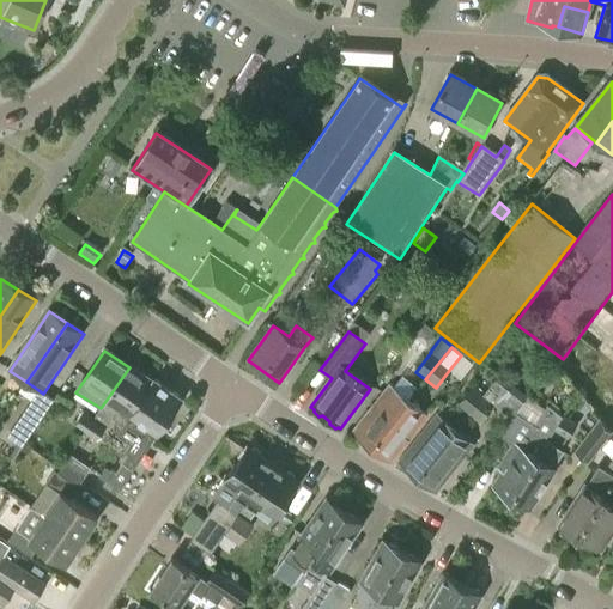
[(95,419),(84,434),(96,443),(107,426),(111,420),(123,426),(126,422),(131,415),(132,416),(153,384),(129,367),(101,408),(95,419)]
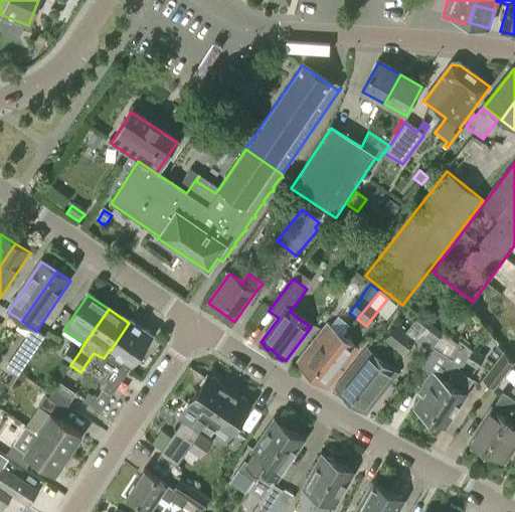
[(111,350),(110,349),(106,355),(112,358),(110,361),(127,373),(128,373),(152,337),(130,321),(129,323),(111,350)]
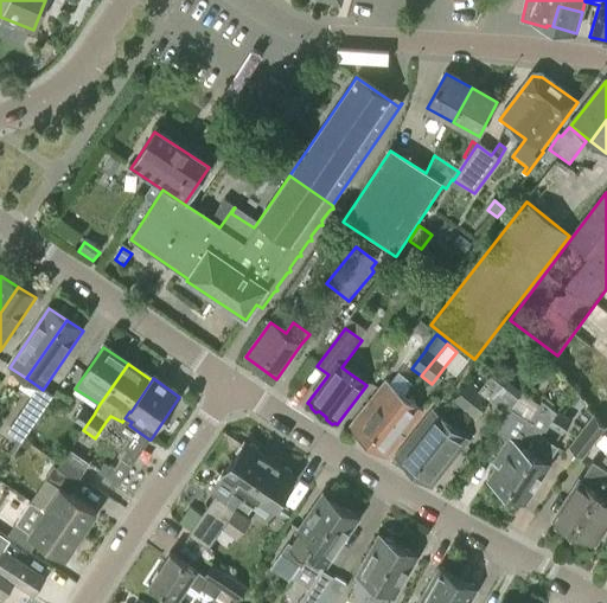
[(478,392),(464,410),(474,418),(489,402),(504,415),(516,399),(489,379),(478,392)]
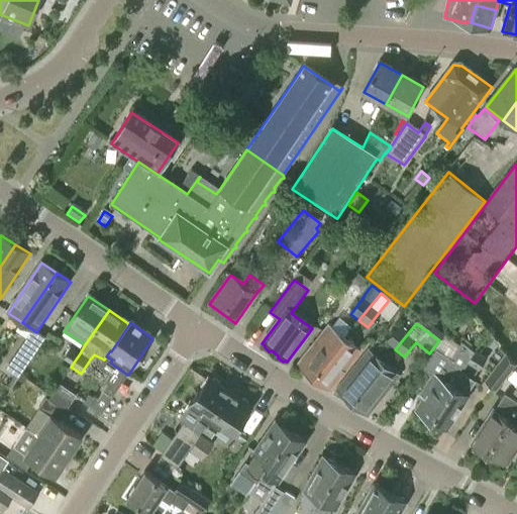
[(313,378),(344,338),(328,325),(297,365),(313,378)]
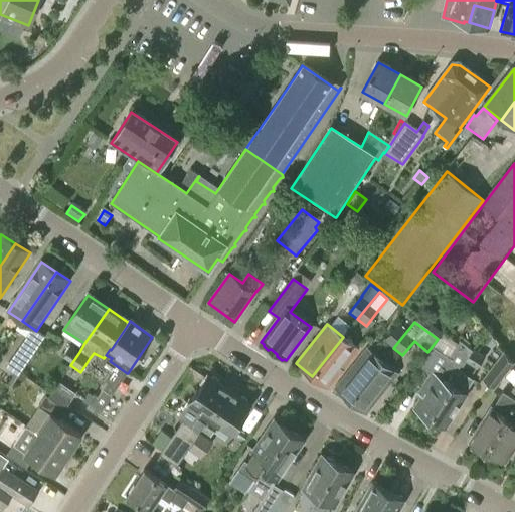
[(393,348),(405,333),(396,326),(384,341),(393,348)]
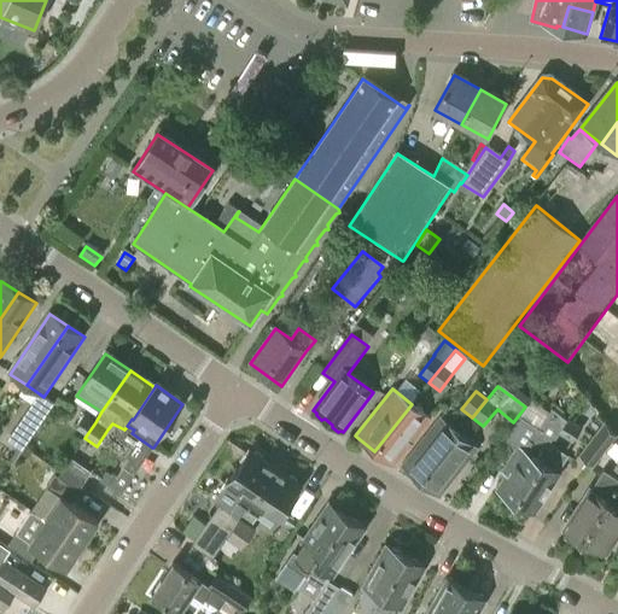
[(44,397),(39,393),(6,442),(22,451),(22,450),(23,450),(54,404),(44,397)]
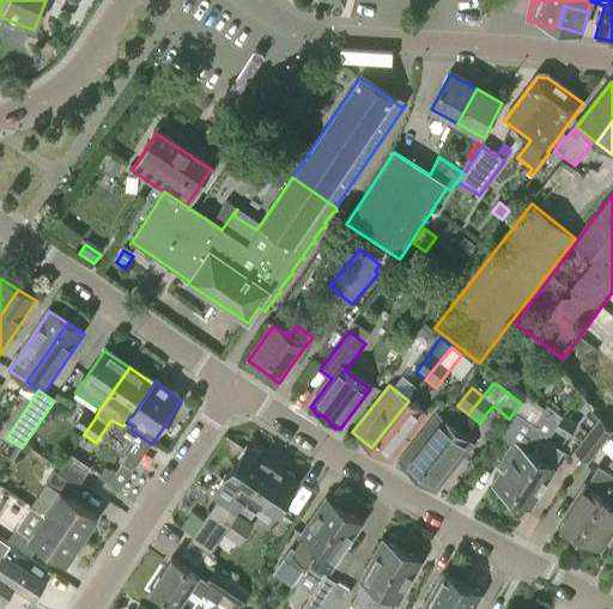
[(408,401),(371,448),(389,463),(426,415),(408,401)]
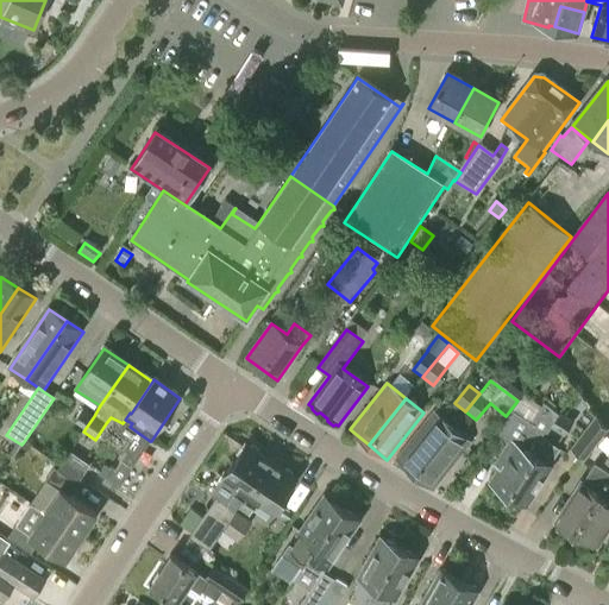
[(509,493),(544,439),(550,429),(559,415),(558,414),(544,403),(531,423),(512,410),(495,432),(509,441),(498,458),(504,461),(491,483),(509,493)]
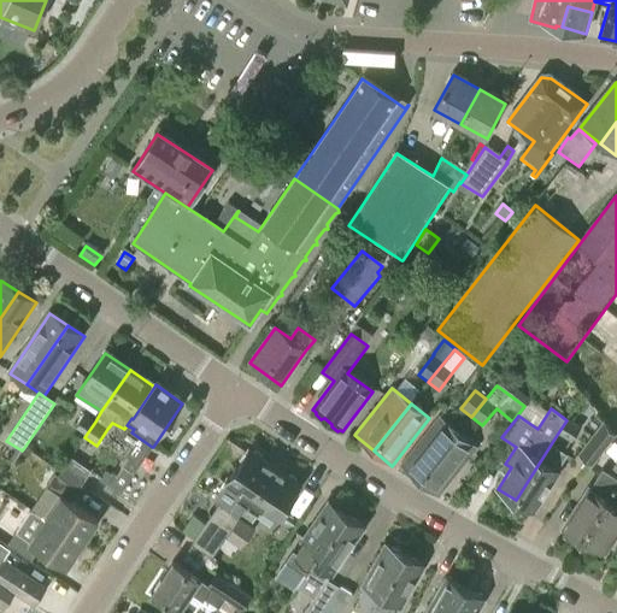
[(84,437),(95,422),(83,413),(72,429),(84,437)]
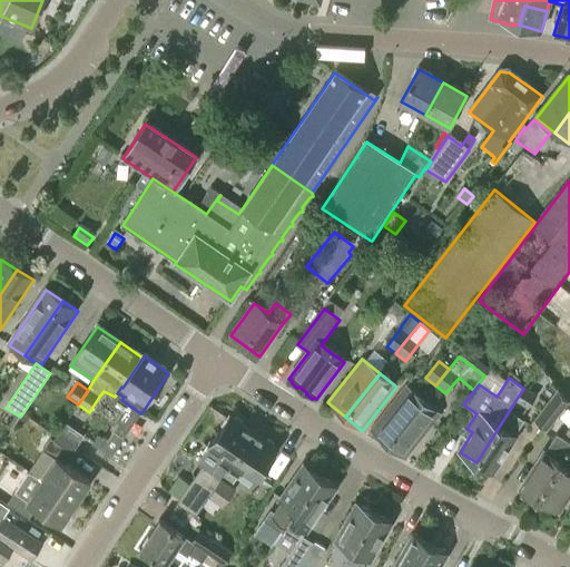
[(387,445),(422,400),(405,388),(370,430),(387,445)]
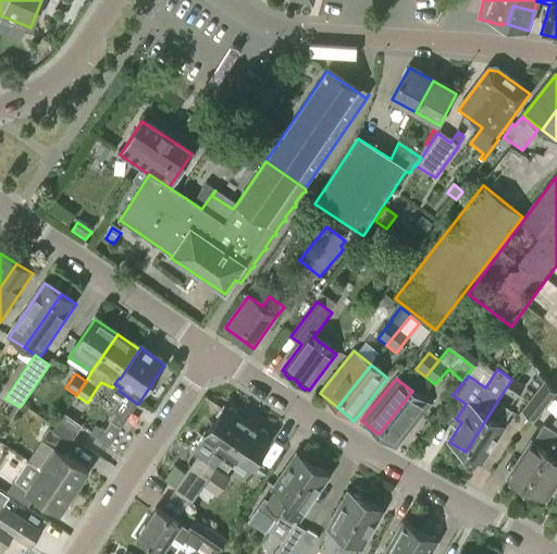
[(511,380),(503,393),(517,402),(525,388),(511,380)]
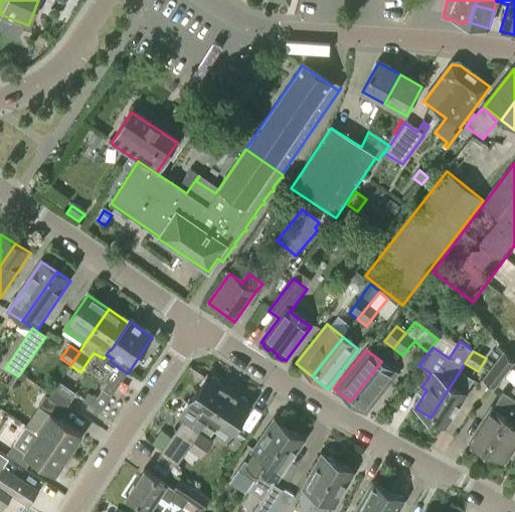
[(504,352),(483,379),(495,388),(513,364),(504,352)]
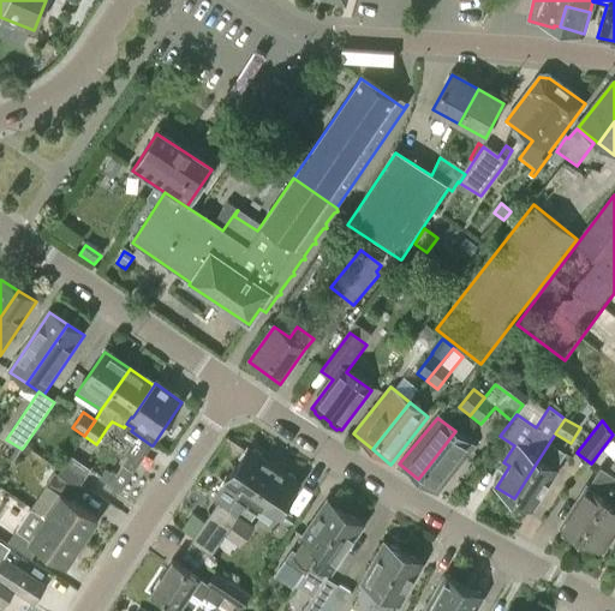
[(113,474),(105,486),(103,489),(117,497),(151,445),(131,431),(133,427),(126,424),(124,427),(117,438),(130,448),(121,459),(125,462),(117,477),(113,474)]
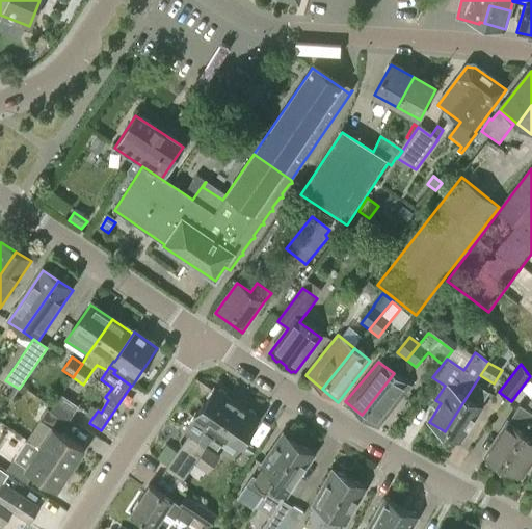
[(394,373),(362,415),(378,427),(410,387),(394,373)]
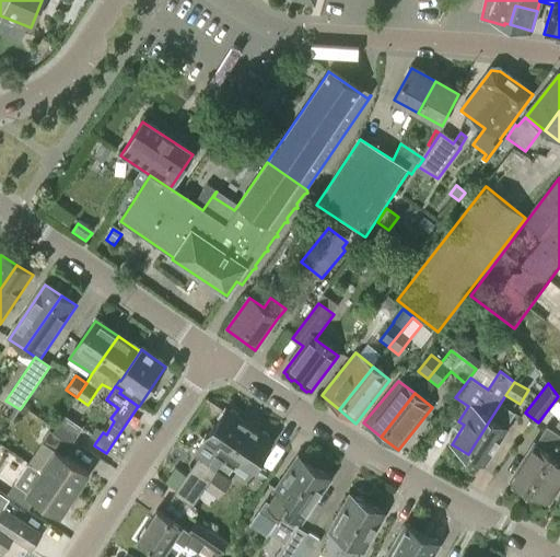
[(513,414),(500,404),(468,454),(483,465),(506,429),(505,427),(513,414)]
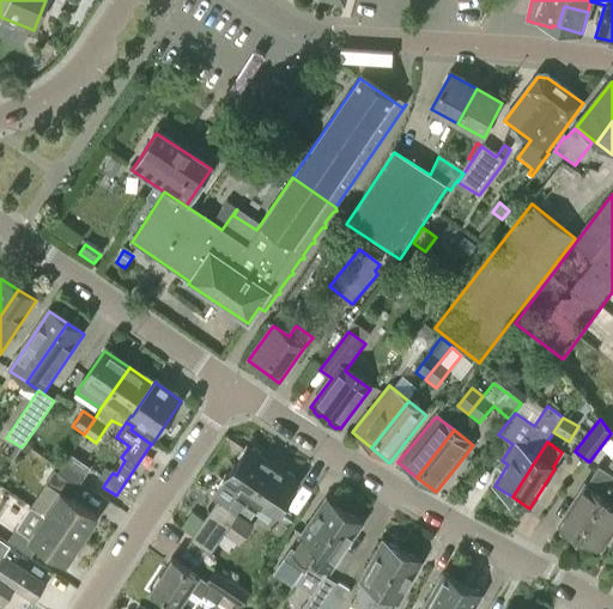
[(247,504),(272,467),(260,458),(260,455),(254,451),(250,451),(247,449),(224,480),(241,492),(236,497),(247,504)]
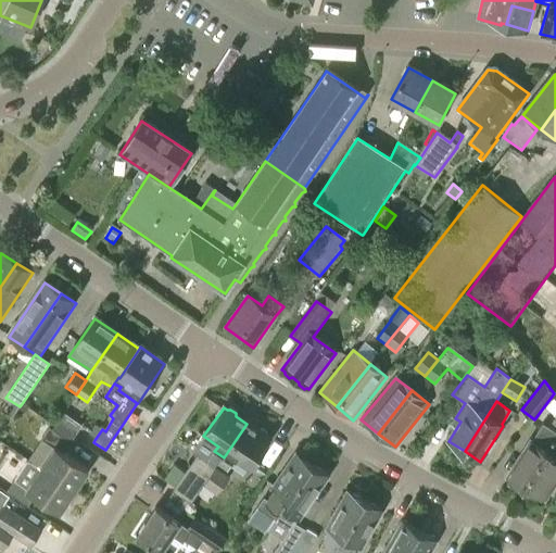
[(257,431),(247,424),(224,457),(232,464),(237,460),(251,468),(270,440),(267,438),(267,435),(261,430),(257,431)]
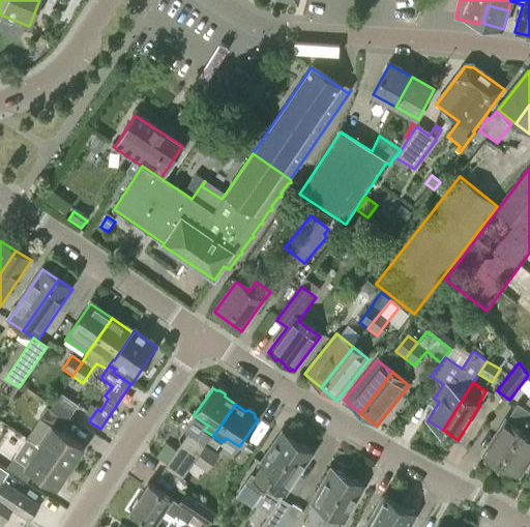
[(501,467),(529,422),(529,413),(516,405),(483,456),(501,467)]
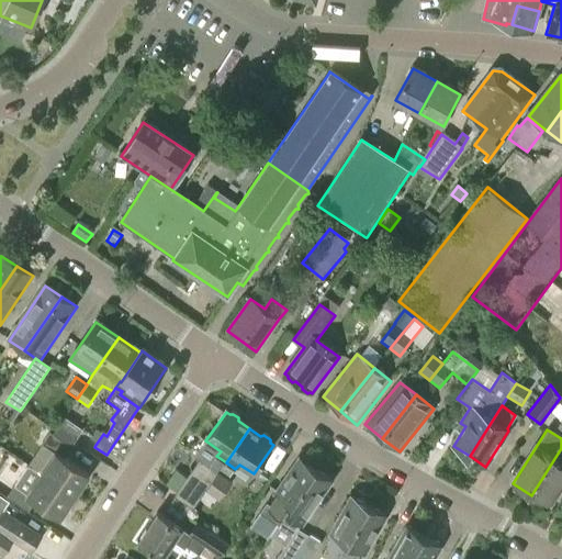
[(43,445),(56,454),(43,474),(77,498),(90,477),(65,459),(72,448),(51,433),(43,445)]
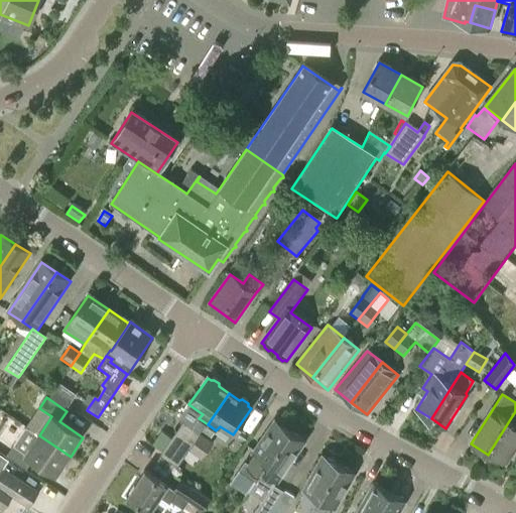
[(515,411),(488,455),(499,463),(500,462),(505,465),(515,447),(515,411)]
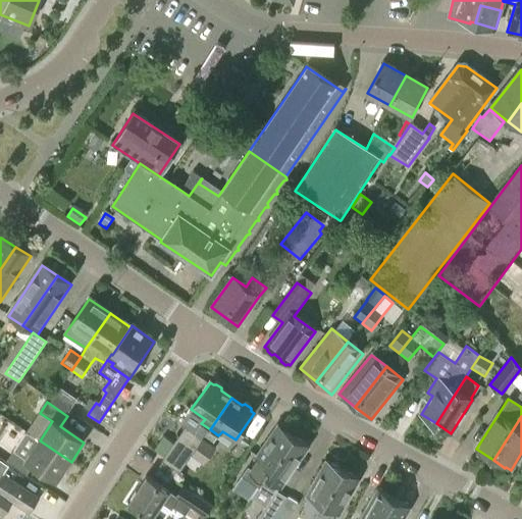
[(259,459),(253,468),(252,468),(245,479),(258,488),(294,434),(277,425),(256,458),(259,459)]
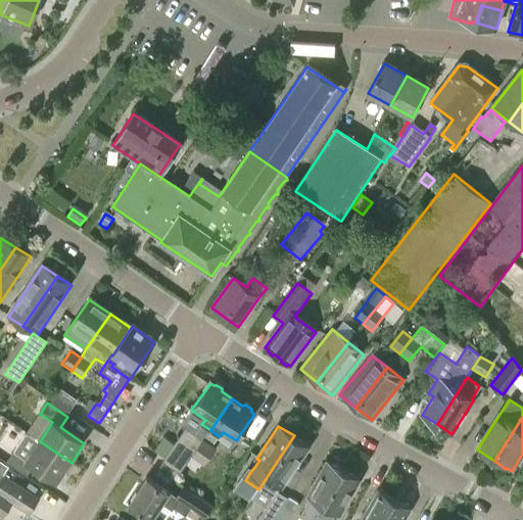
[(192,460),(204,440),(183,427),(159,463),(181,477),(192,460)]
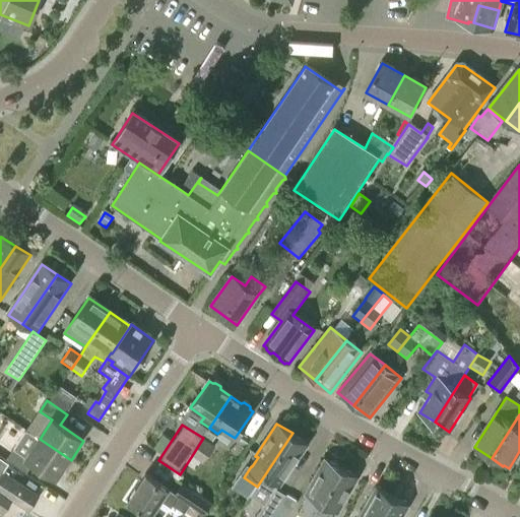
[(71,460),(40,439),(38,441),(24,433),(6,461),(27,473),(34,464),(58,479),(71,460)]
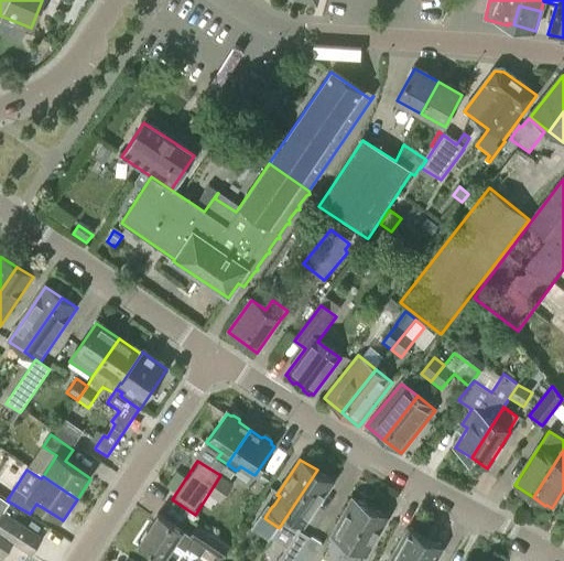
[(317,470),(279,528),(271,538),(286,547),(278,560),(296,560),(311,539),(297,531),(302,524),(308,515),(312,517),(335,481),(317,470)]
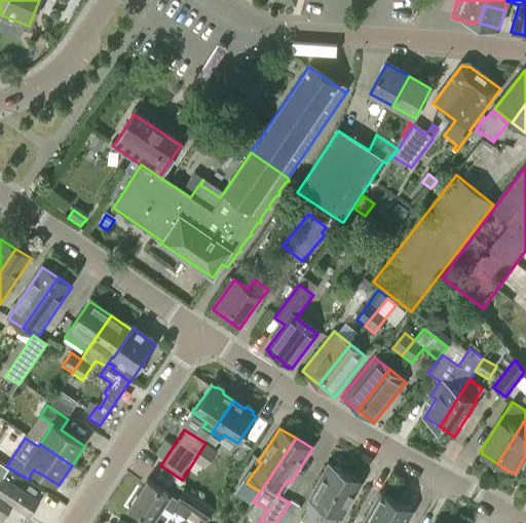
[(205,443),(193,462),(205,471),(218,451),(205,443)]
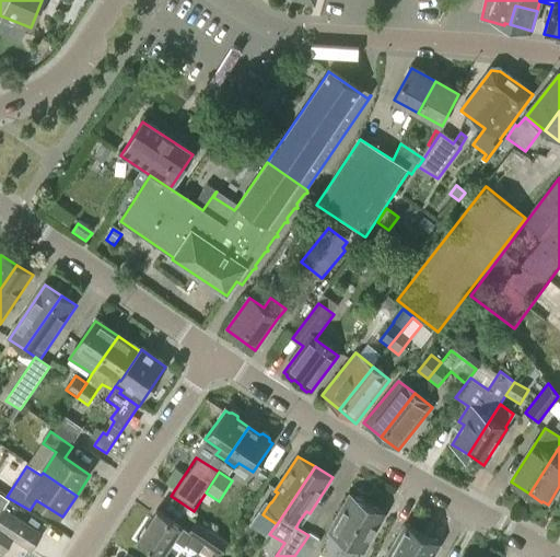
[(341,552),(368,506),(351,497),(330,533),(333,535),(327,544),(326,543),(321,555),(323,556),(337,556),(340,552),(341,552)]
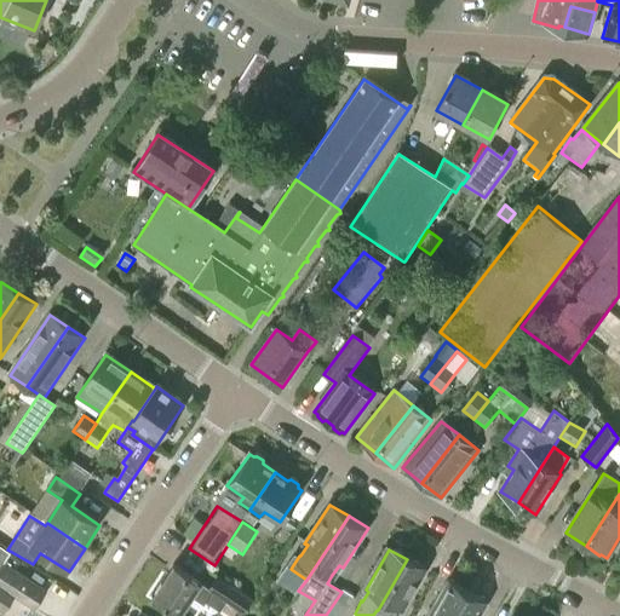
[(426,569),(407,559),(378,610),(386,615),(396,615),(401,609),(403,610),(426,569)]
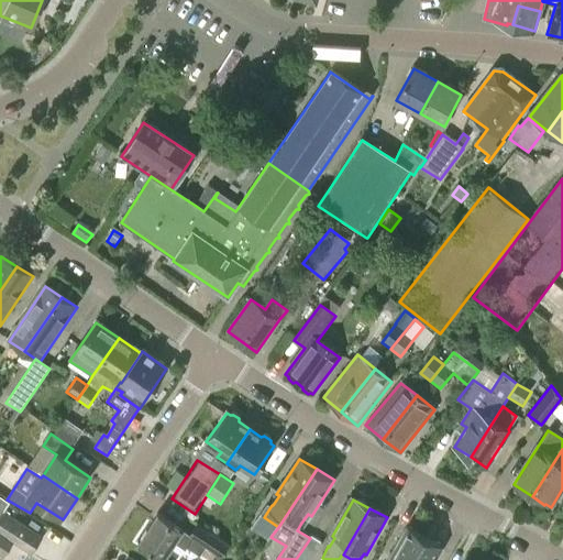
[(0,547),(6,539),(30,555),(42,538),(3,514),(0,518),(0,547)]
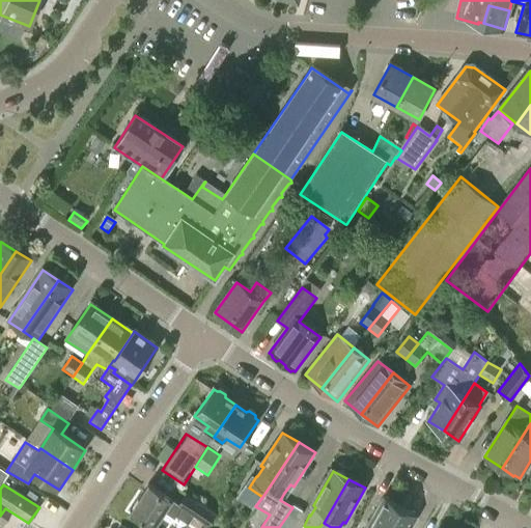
[(188,527),(194,517),(208,526),(216,515),(186,495),(178,505),(147,485),(130,515),(148,527),(156,527),(163,515),(175,522),(176,520),(188,527)]
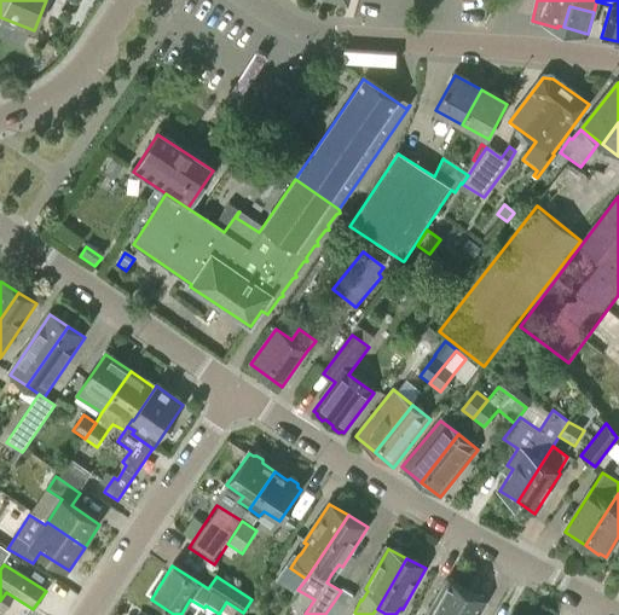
[(455,614),(467,593),(447,582),(429,614),(455,614)]
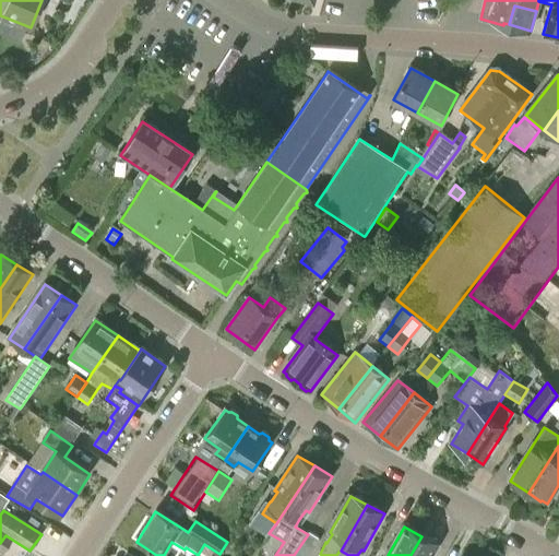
[(308,534),(294,555),(310,555),(319,541),(308,534)]
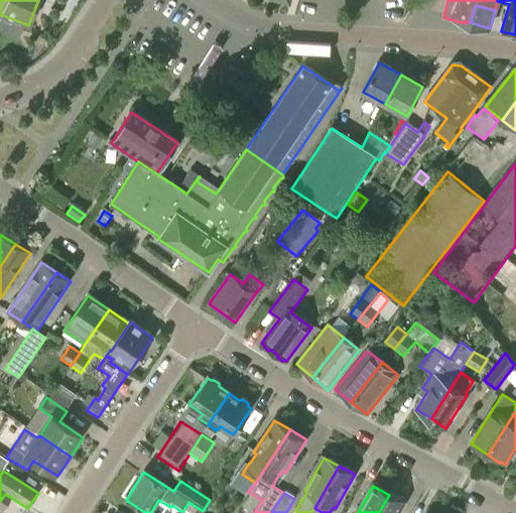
[(398,512),(404,503),(389,495),(379,512),(398,512)]
